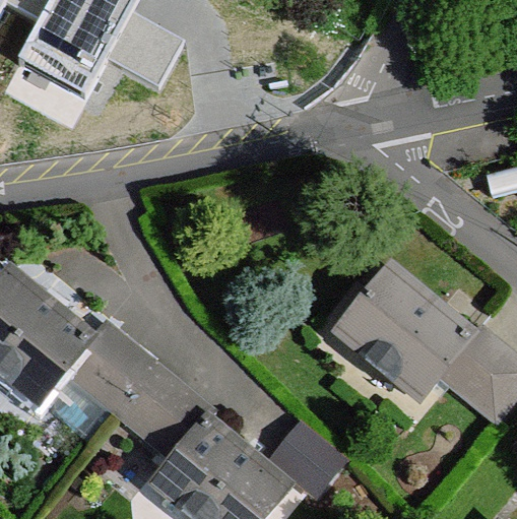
[(5,0),(38,18),(47,0),(5,0)]
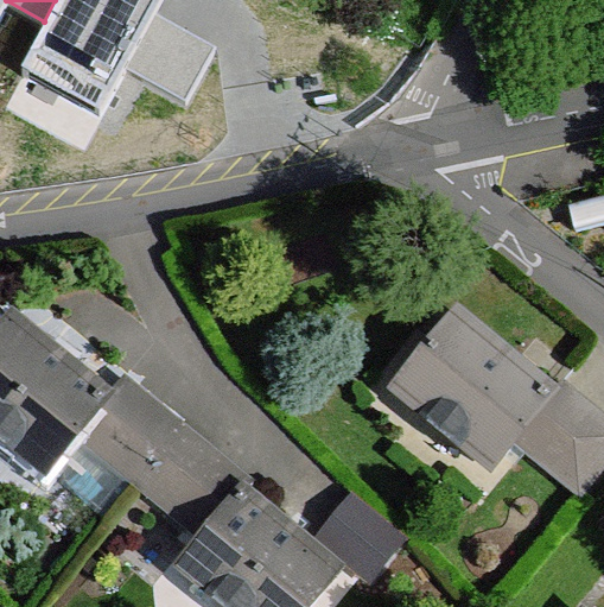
[(55,0),(44,21),(20,65),(97,108),(121,65),(151,11),(157,0),(55,0)]
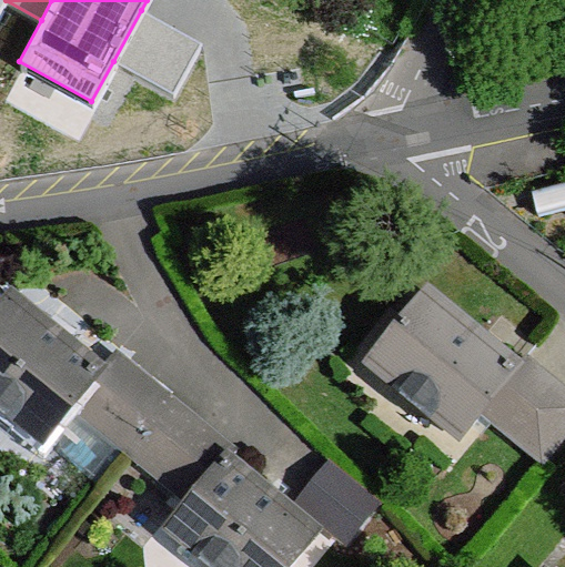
[(200,42),(141,10),(113,61),(172,92),(200,42)]
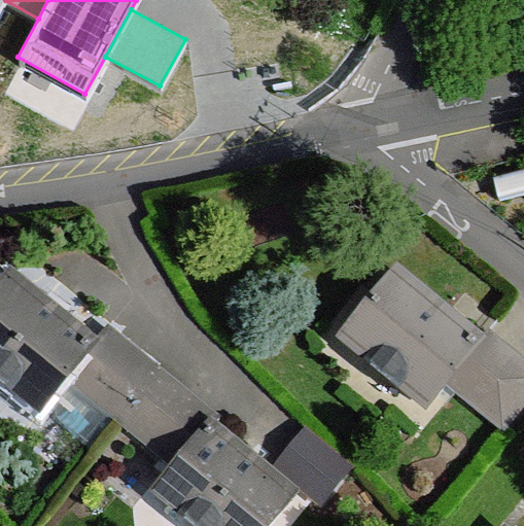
[(393,278),(341,341),(424,409),(445,386),(477,345),(393,278)]
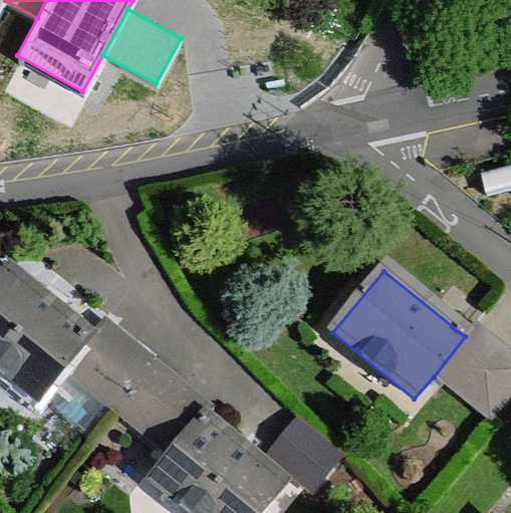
[(8,274),(0,283),(0,370),(38,403),(64,371),(87,339),(8,274)]
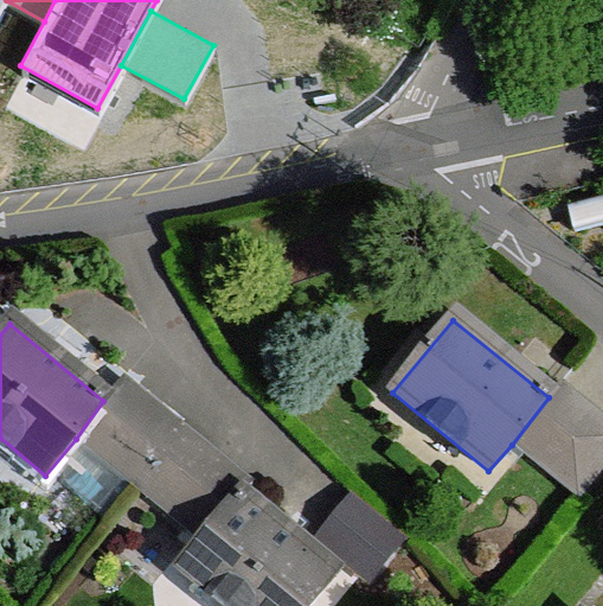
[(123,378),(103,401),(76,439),(133,486),(181,426),(123,378)]
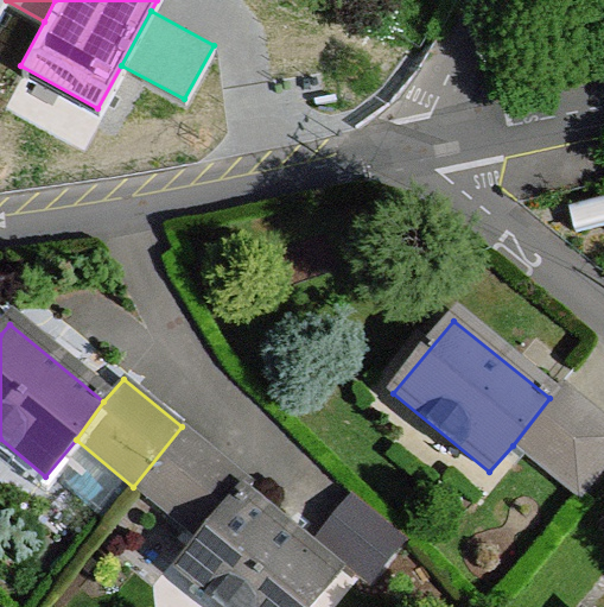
[(603,419),(559,384),(550,398),(513,446),(580,499),(603,469),(603,419)]
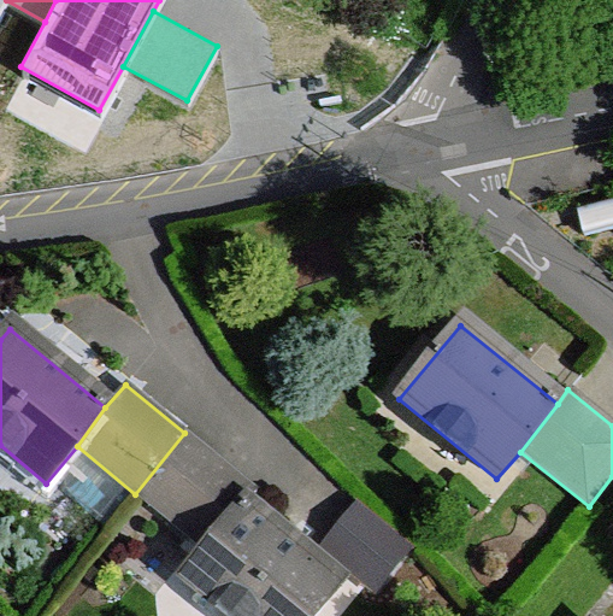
[(258,492),(184,433),(135,494),(206,552),(246,506),(258,492)]
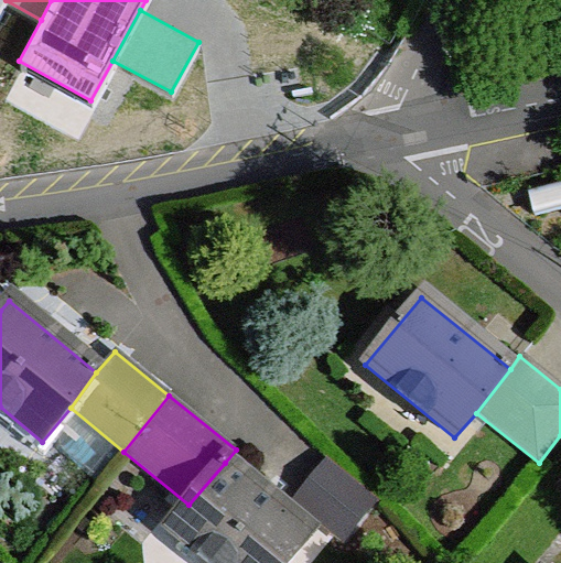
[(286,512),(225,463),(189,505),(168,530),(207,562),(289,562),(313,534),(286,512)]
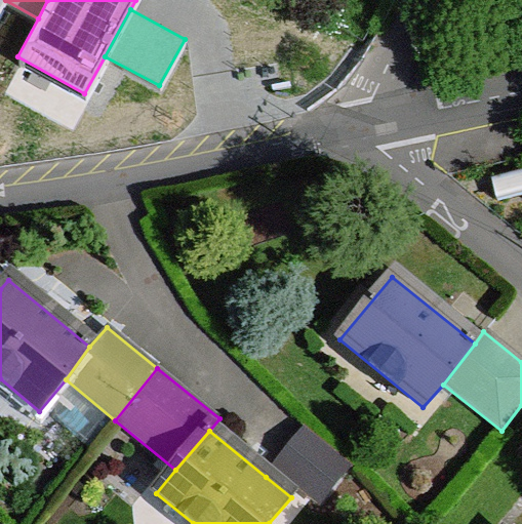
[(340,464),(302,433),(279,460),(318,491),(340,464)]
